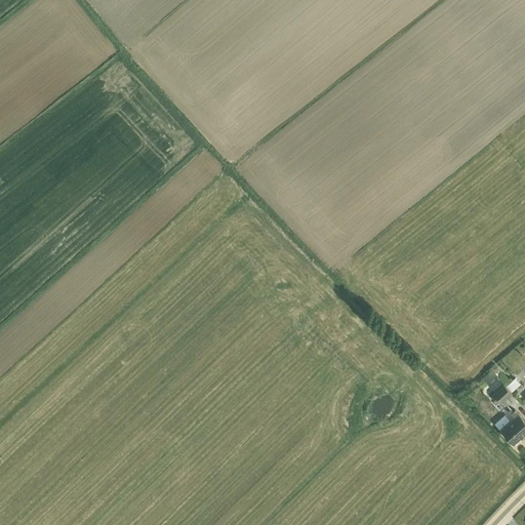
[(503,382),(509,378),(495,363),(491,367),(503,382)]
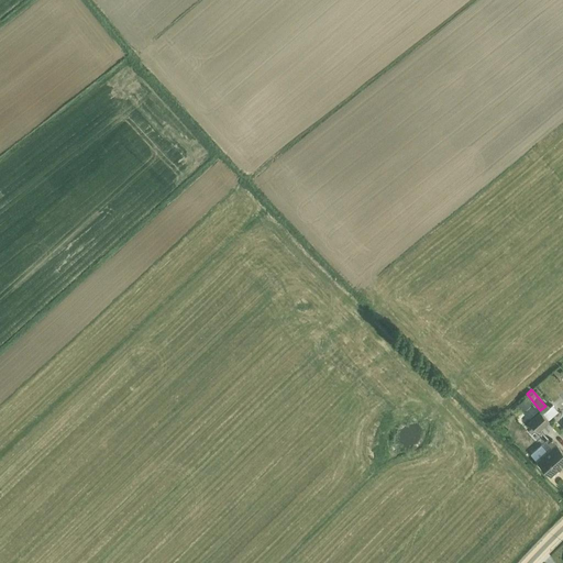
[(525,395),(518,401),(519,404),(518,405),(523,411),(532,404),(525,395)]
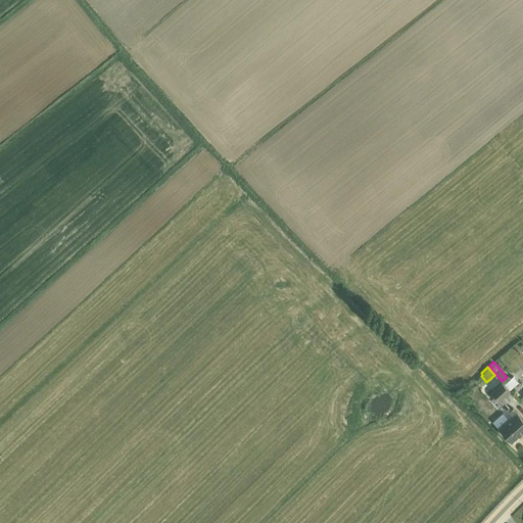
[(507,377),(502,381),(510,390),(519,382),(513,375),(511,377),(509,375),(507,377)]
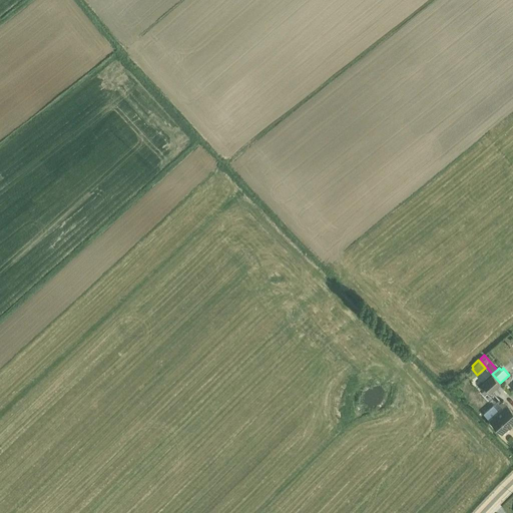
[(492,374),(481,384),(490,393),(500,384),(492,374)]
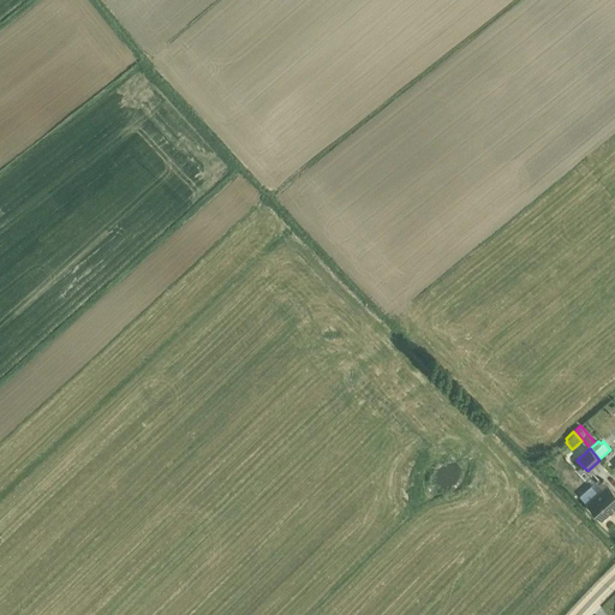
[(598,478),(579,495),(601,519),(614,507),(614,506),(614,491),(603,478),(601,481),(598,478)]
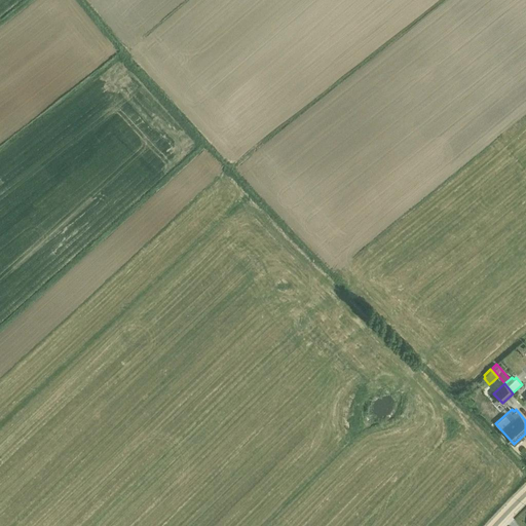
All buildings are outlined.
